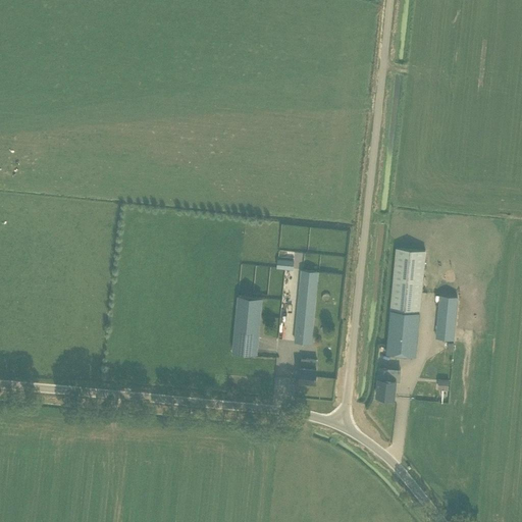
[(397,248),(390,310),(420,313),(426,250),(397,248)]
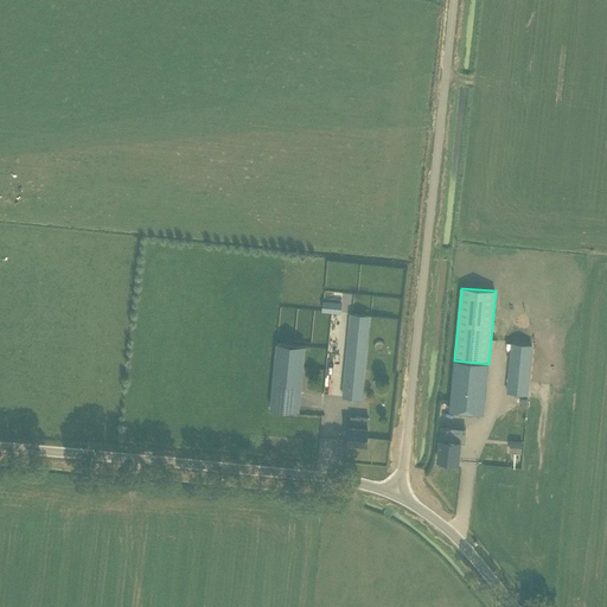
[(323,301),(321,312),(339,313),(340,304),(323,301)]
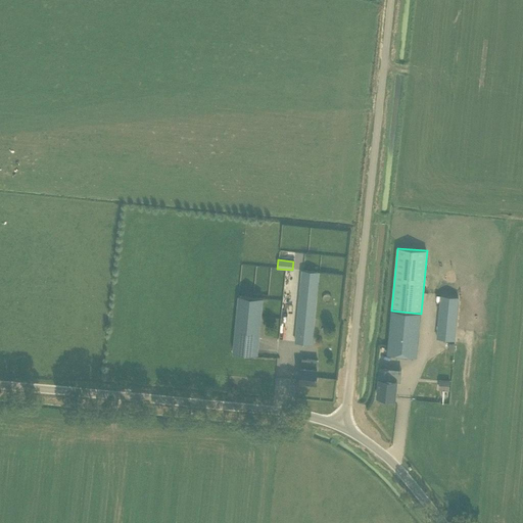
[(319,272),(310,271),(301,271),(294,341),(312,343),(319,272)]
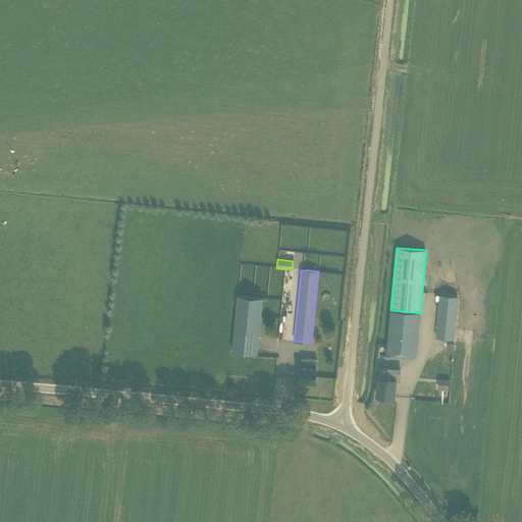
[(232,351),(245,352),(246,344),(257,346),(262,297),(238,295),(232,351)]
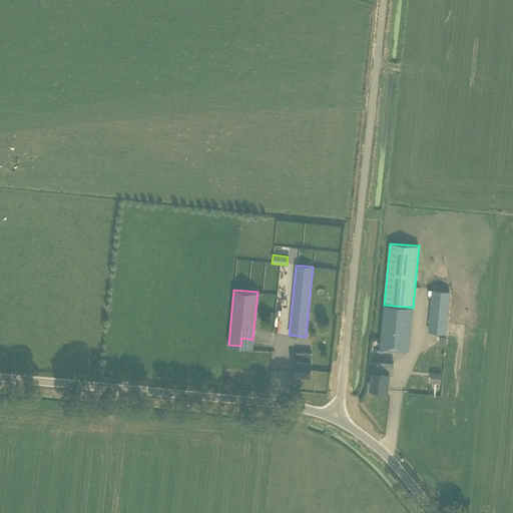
[(433,290),(429,332),(447,334),(450,305),(451,292),(433,290)]
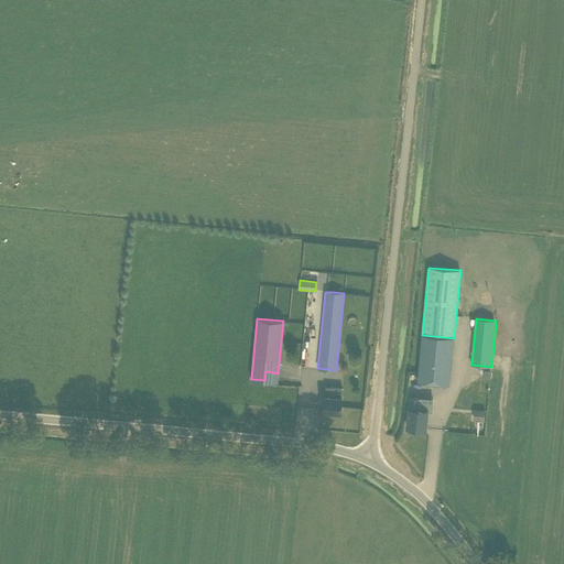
[(420,361),(418,381),(433,382),(435,362),(452,364),(454,338),(422,335),(420,361)]
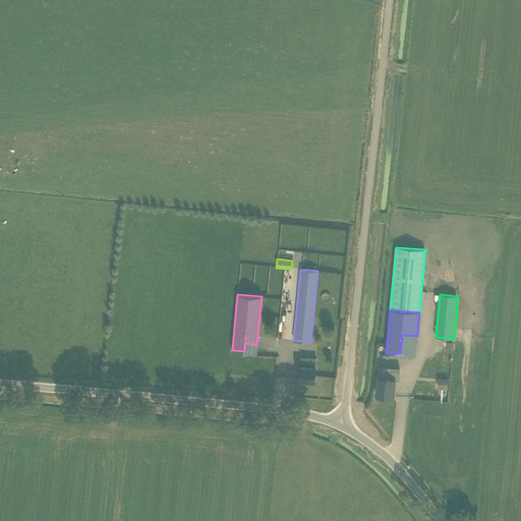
[(316,359),(306,358),(300,357),(298,380),(314,382),(316,359)]
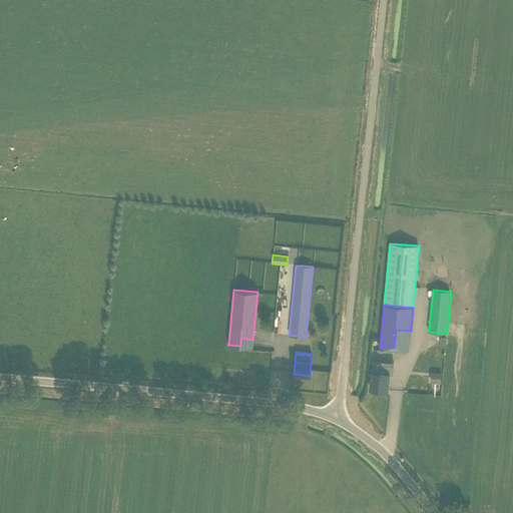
[(373,362),(371,389),(388,391),(389,381),(389,374),(380,373),(382,363),(373,362)]
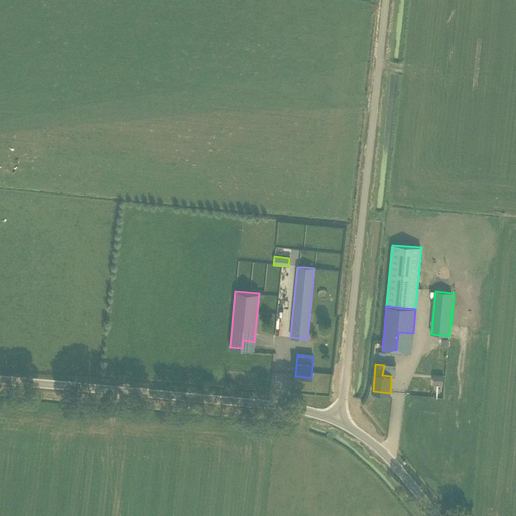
[(444,384),(444,374),(434,374),(434,383),(444,384)]
